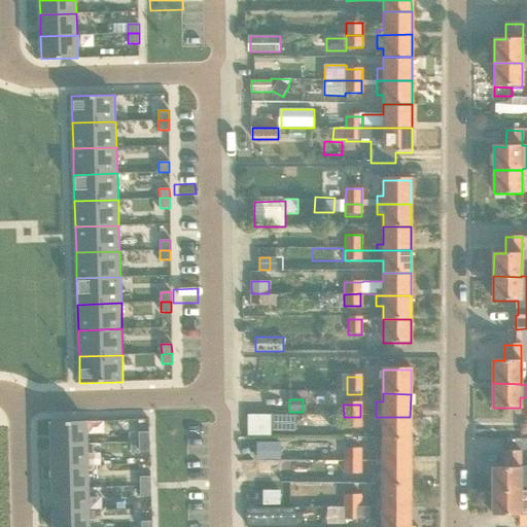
[(296,430),(296,416),(274,416),(274,430),(296,430)]
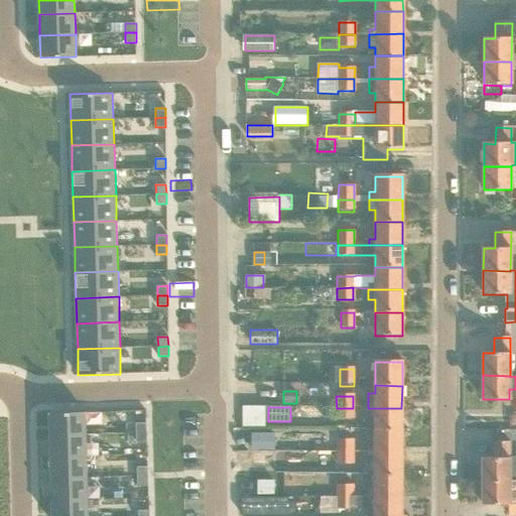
[(353,408),(337,408),(337,420),(353,419),(353,408)]
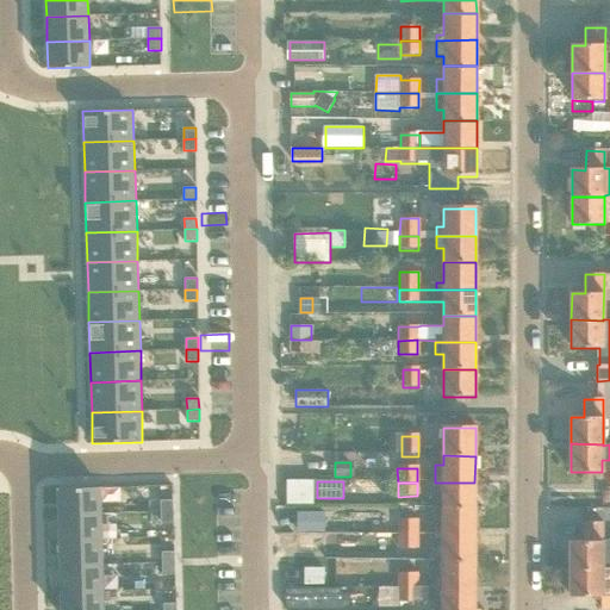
[(443,486),(443,509),(474,509),(474,483),(435,483),(435,486),(443,486)]
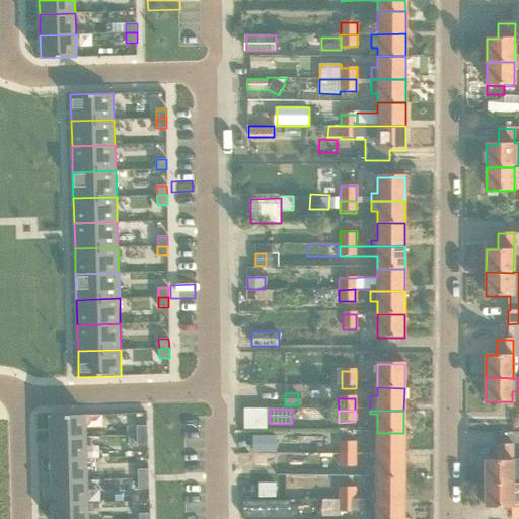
[(85,414),(50,415),(50,438),(86,436),(85,414)]
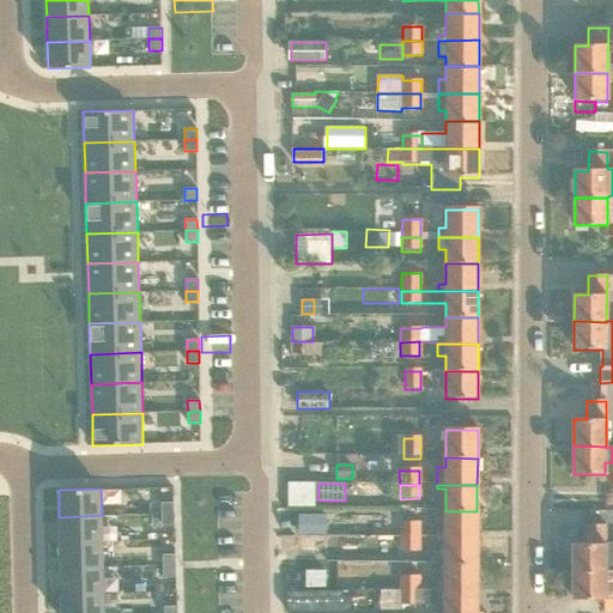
[(174,502),(162,502),(162,514),(174,513),(174,502)]
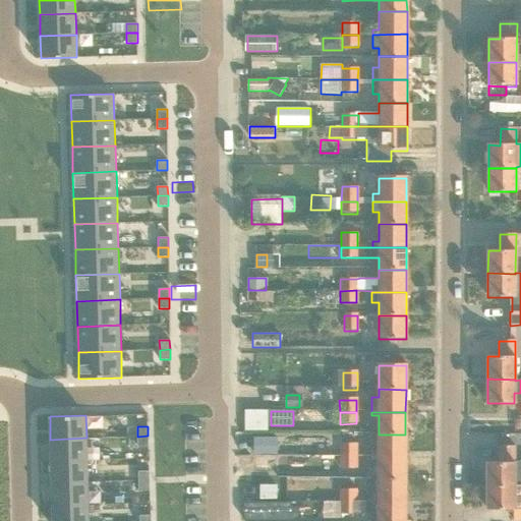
[(379,451),(371,451),(371,457),(405,457),(405,435),(379,435),(379,443),(379,451)]
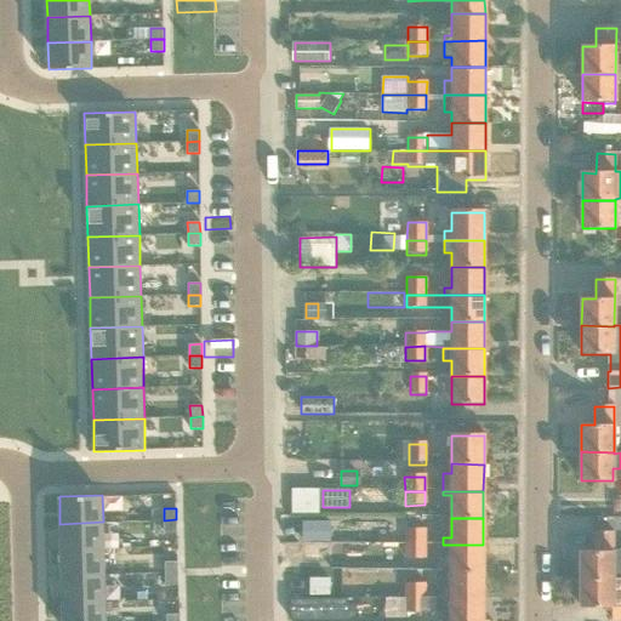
[(176,519),(164,520),(164,531),(176,531),(176,519)]
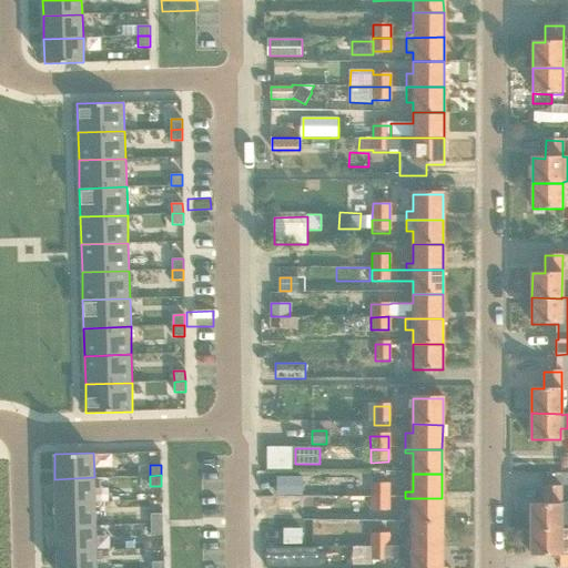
[(276,475),(276,494),(300,494),(300,475),(276,475)]
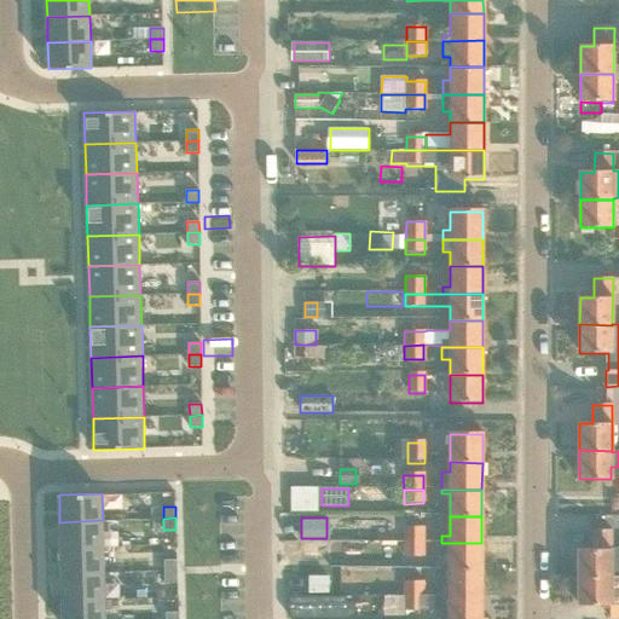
[(103,520),(59,522),(61,548),(103,547),(103,520)]
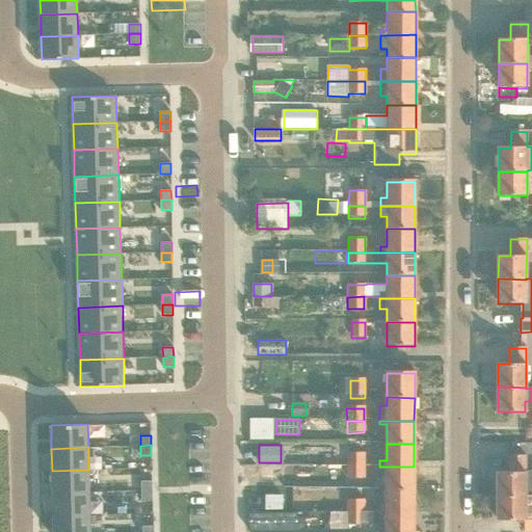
[(347,467),(364,468),(365,455),(347,454),(347,467)]
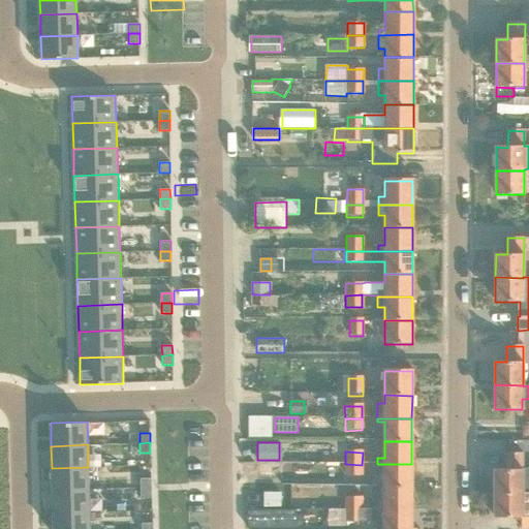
[(494,493),(523,493),(528,492),(528,469),(524,469),(524,455),(506,455),(506,469),(494,469),(494,493)]
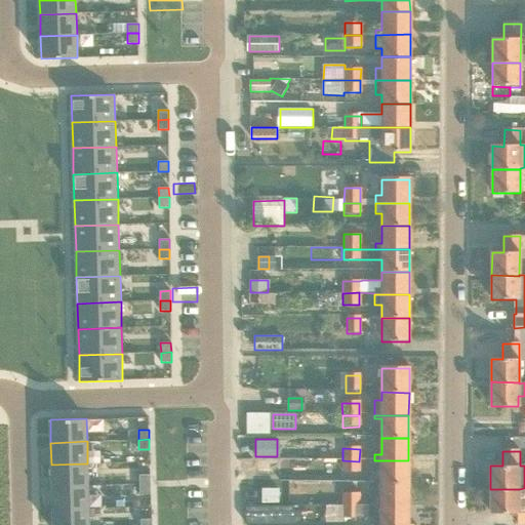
[(256,460),(256,473),(281,473),(281,460),(256,460)]
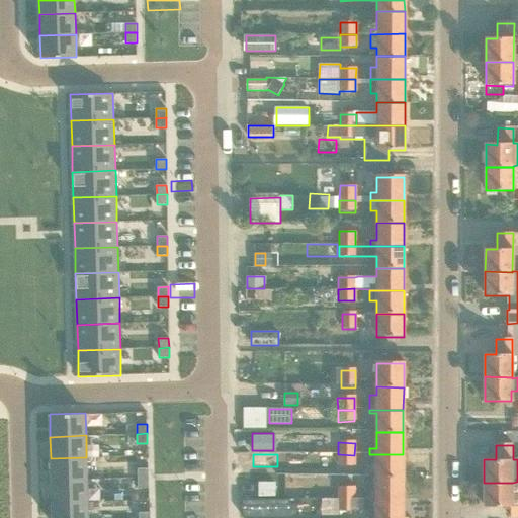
[(354,455),(338,454),(337,466),(354,467),(354,455)]
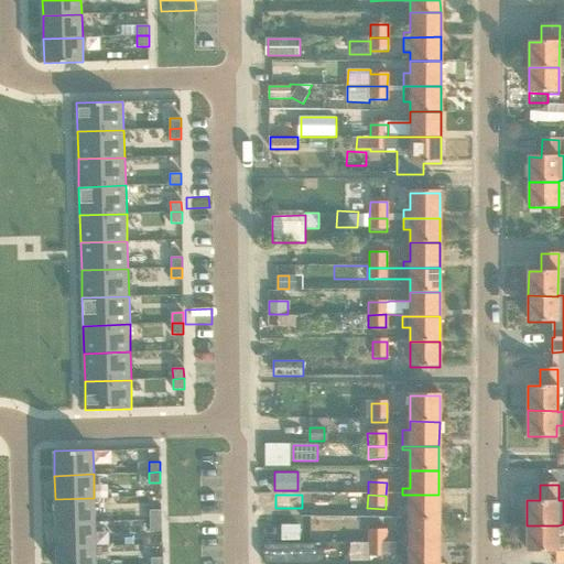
[(409,520),(438,520),(438,495),(402,495),(402,499),(403,499),(403,503),(409,503),(409,520)]
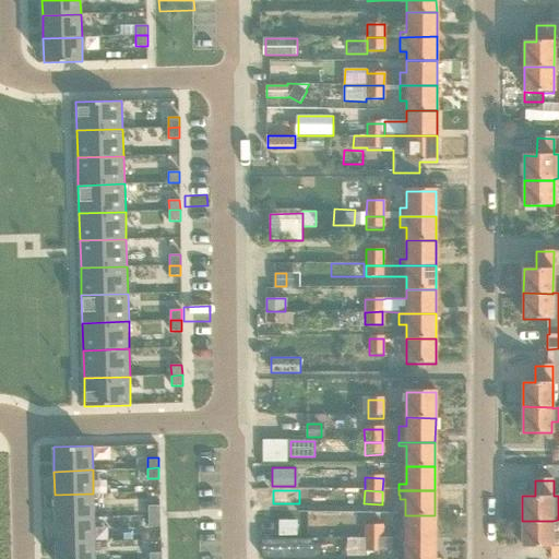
[(93,494),(55,495),(56,519),(94,518),(93,494)]
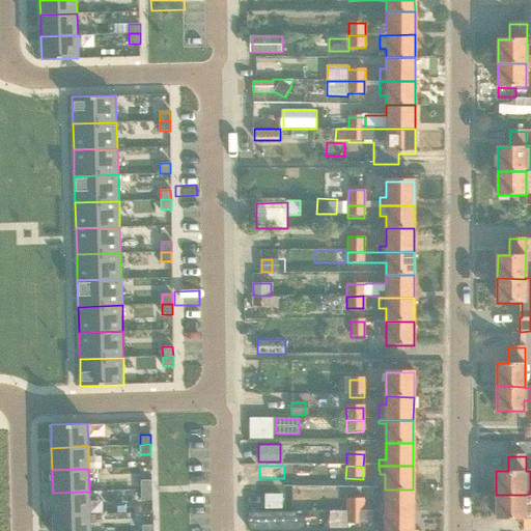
[(151,479),(141,480),(141,490),(151,490),(151,479)]
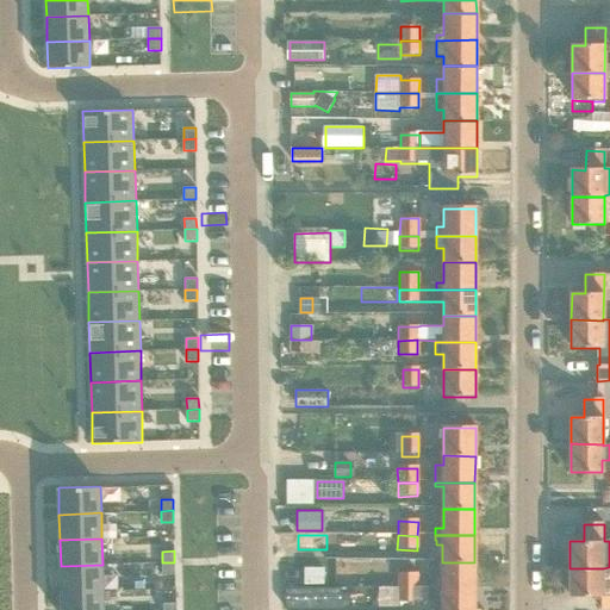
[(174,562),(162,562),(163,574),(175,574),(174,562)]
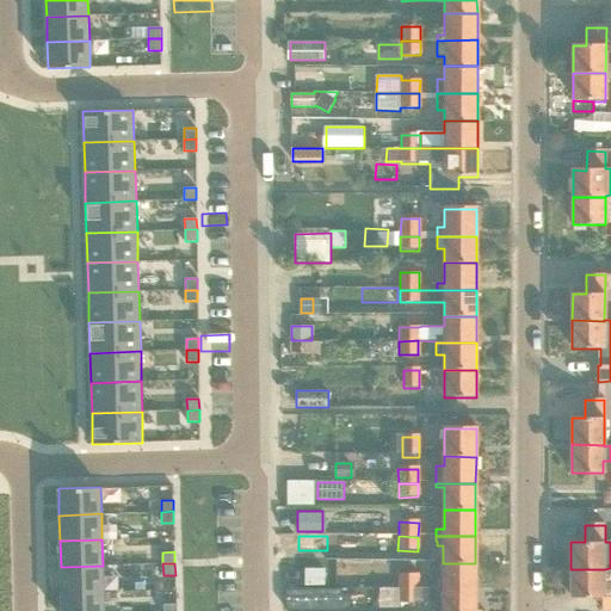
[(443,582),(436,582),(436,590),(443,590),(475,590),(475,563),(443,563),(443,582)]
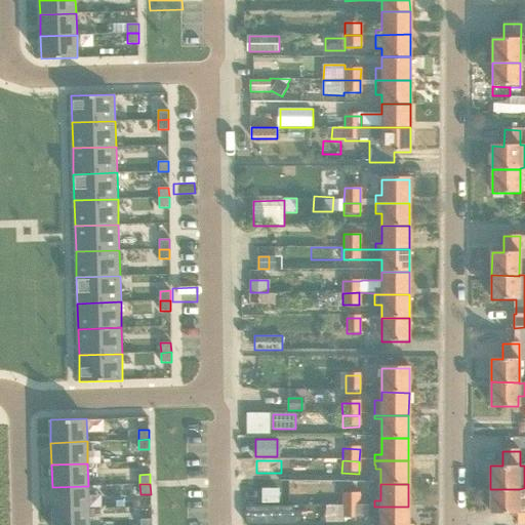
[(88,486),(52,487),(52,510),(89,509),(88,486)]
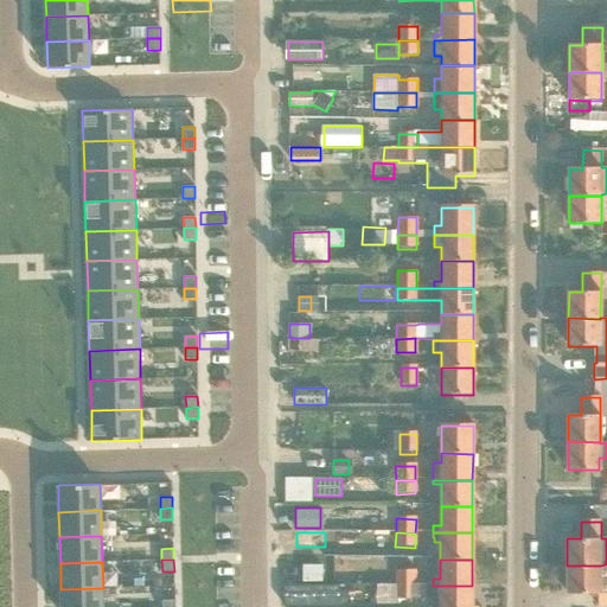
[(567,566),(567,593),(600,594),(599,606),(606,606),(606,564),(600,566),(567,566)]
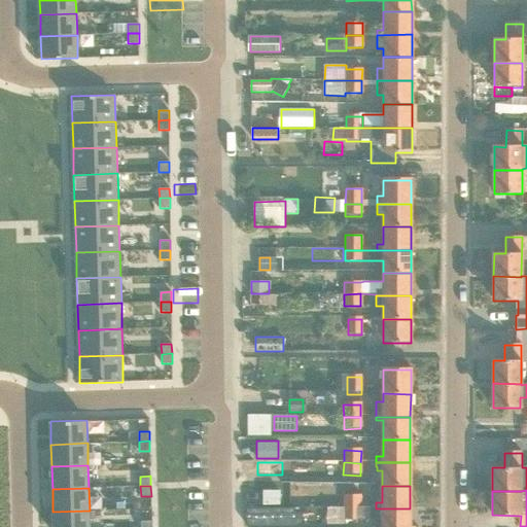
[(172,504),(198,504),(199,493),(172,492),(172,504)]
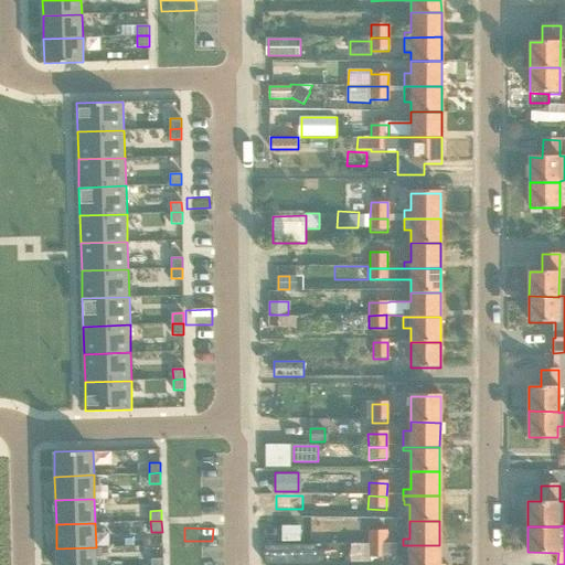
[(368,533),(368,546),(386,546),(386,533),(368,533)]
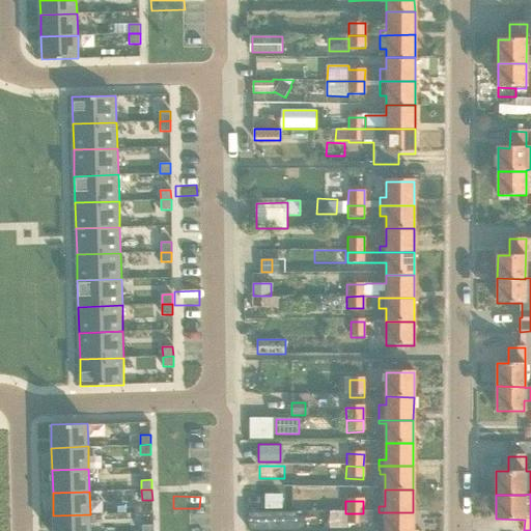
[(259,526),(285,526),(285,512),(259,512),(259,526)]
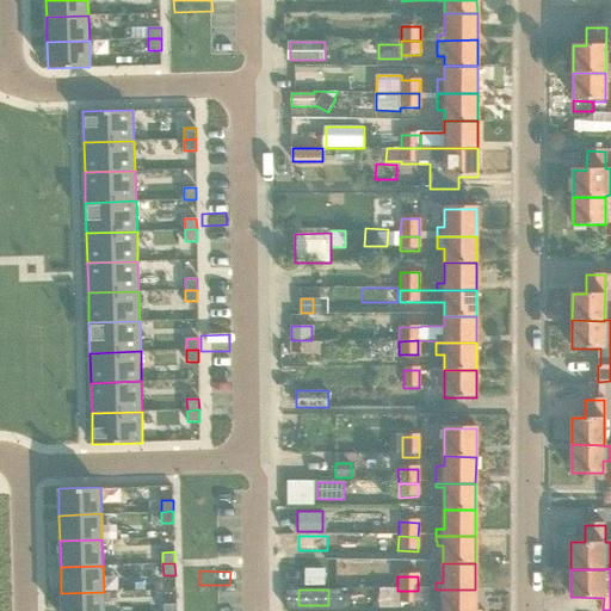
[(436,590),(418,590),(418,591),(418,604),(436,604),(443,604),(443,610),(474,610),(475,590),(443,590),(436,590)]
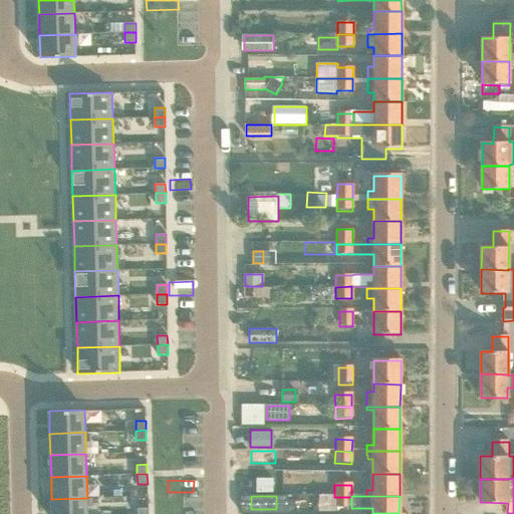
[(351,497),(334,497),(334,509),(351,509),(351,497)]
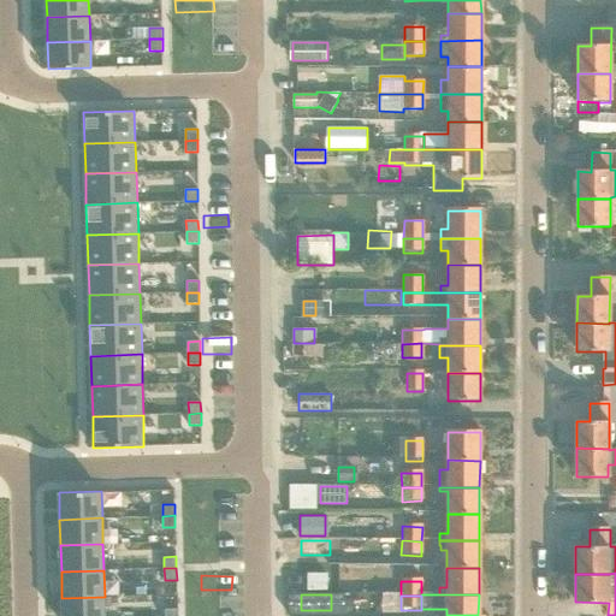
[(105,615),(105,597),(61,598),(61,615),(105,615)]
